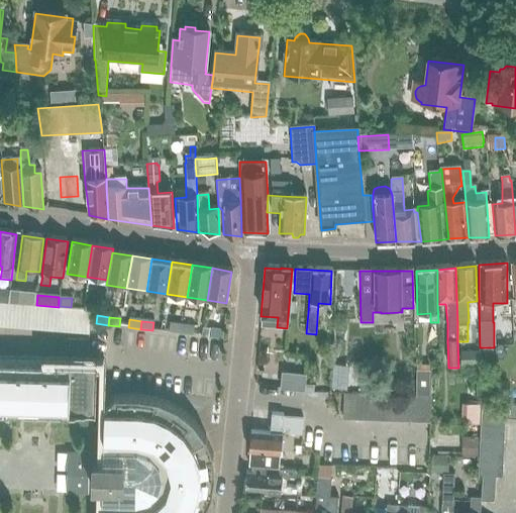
[(181,334),(182,326),(170,325),(169,332),(181,334)]
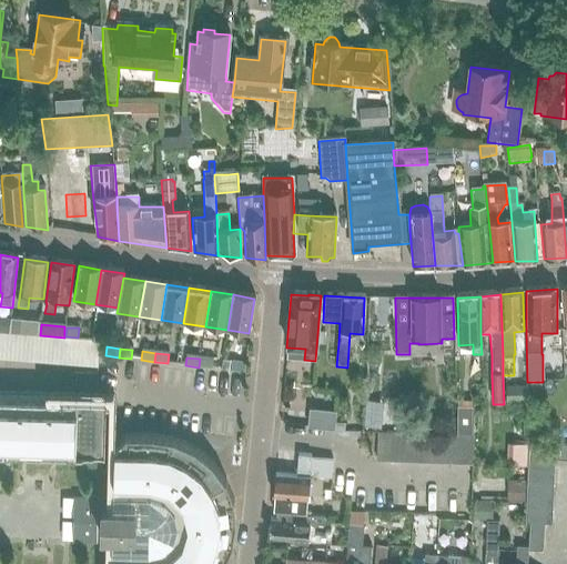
[(213,361),(200,359),(199,368),(212,369),(213,361)]
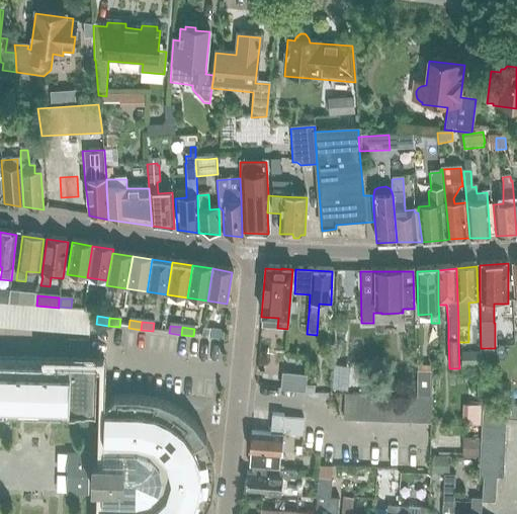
[(224,332),(210,331),(209,339),(223,340),(224,332)]
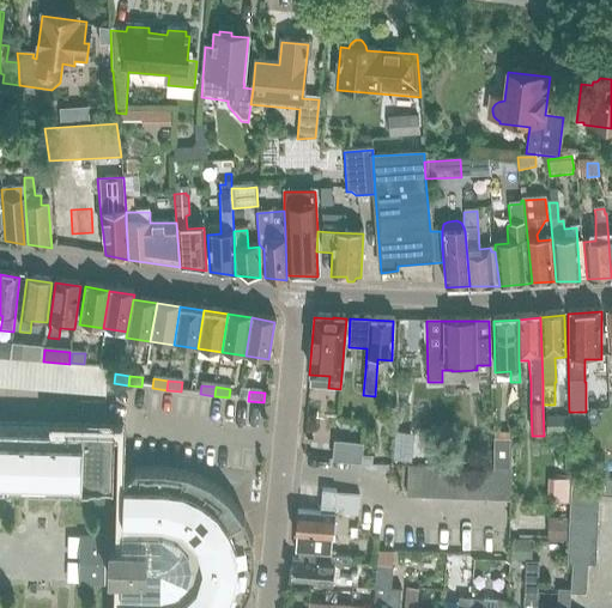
[(569,419),(546,419),(546,435),(569,433),(569,419)]
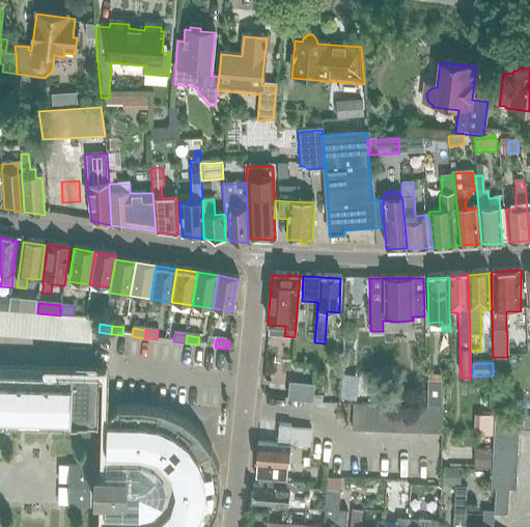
[(0,425),(98,428),(100,375),(0,371),(0,425)]
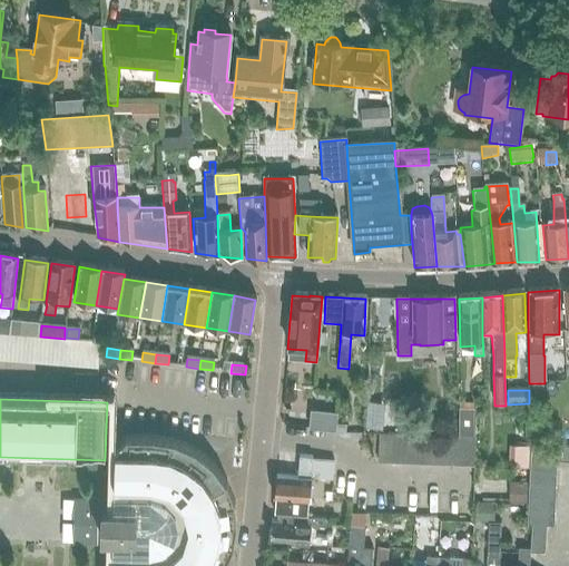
[(474,410),(459,410),(459,438),(474,438),(474,410)]
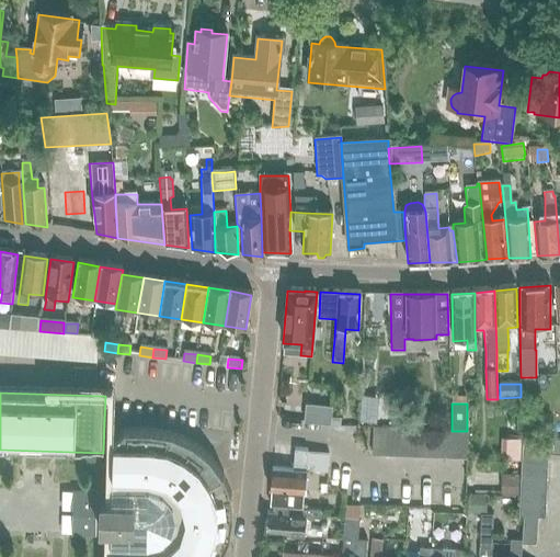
[(306,406),(304,423),(330,425),(331,408),(306,406)]
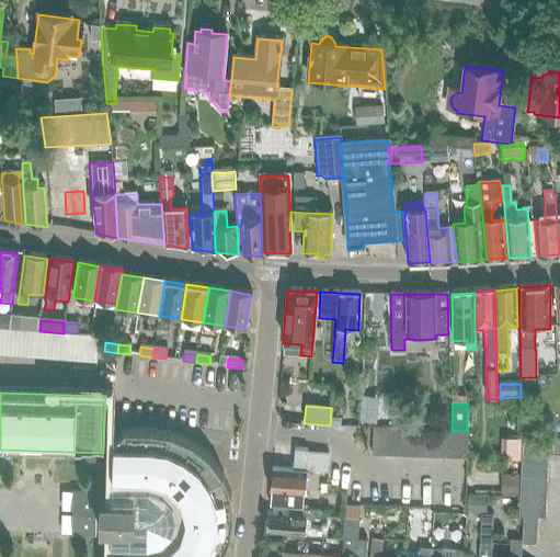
[(400,430),(373,429),(372,457),(400,458),(400,430)]
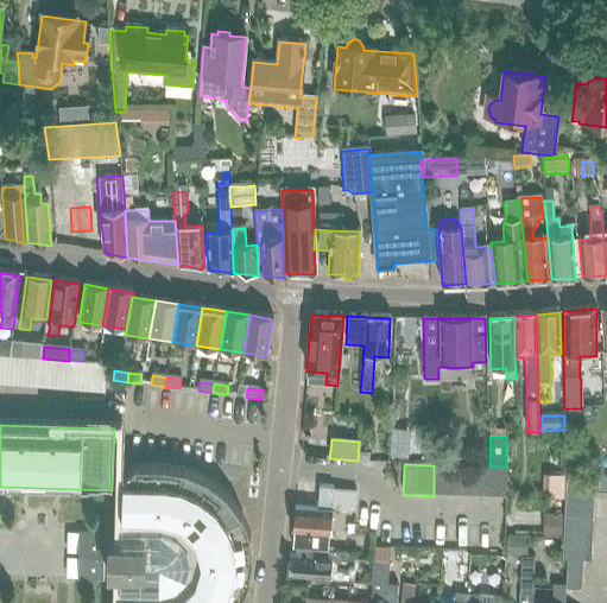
[(447,467),(434,465),(434,496),(447,496),(447,467)]
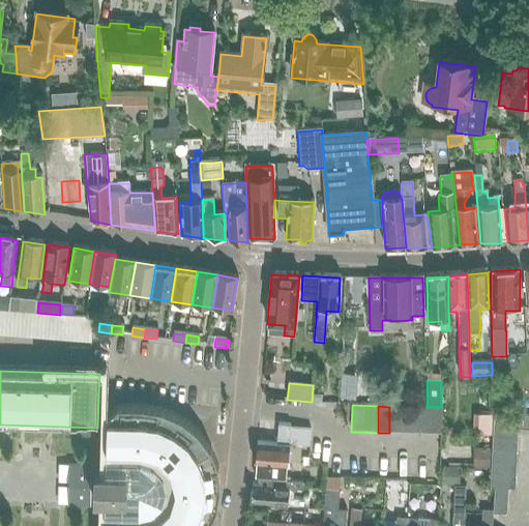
[(210,525),(216,512),(217,510),(221,491),(221,490),(218,470),(217,469),(210,450),(210,449),(199,433),(198,432),(182,419),(181,418),(163,411),(162,410),(142,407),(117,407),(117,408),(108,416),(107,416),(105,474),(95,474),(99,467),(68,466),(67,507),(95,507),(95,500),(112,500),(112,520),(104,520),(104,525),(210,525)]
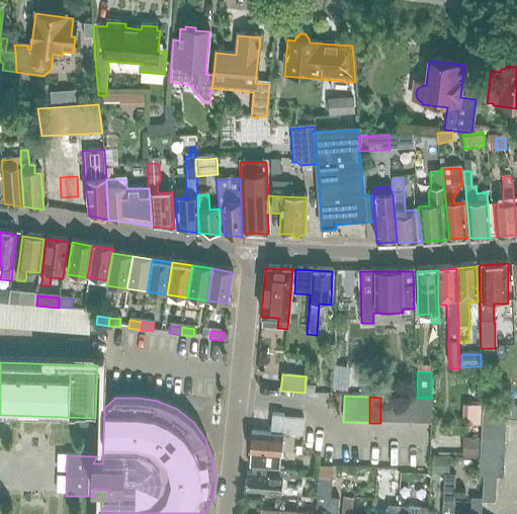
[(380,423),(394,424),(394,398),(380,398),(380,423)]
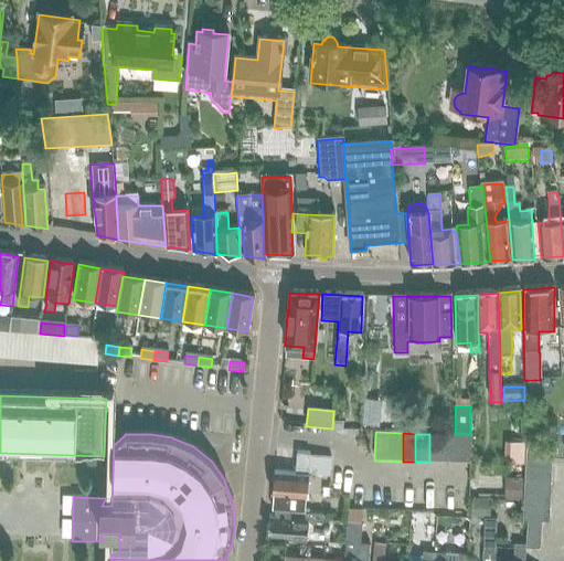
[(443,435),(429,434),(429,463),(443,463),(443,435)]
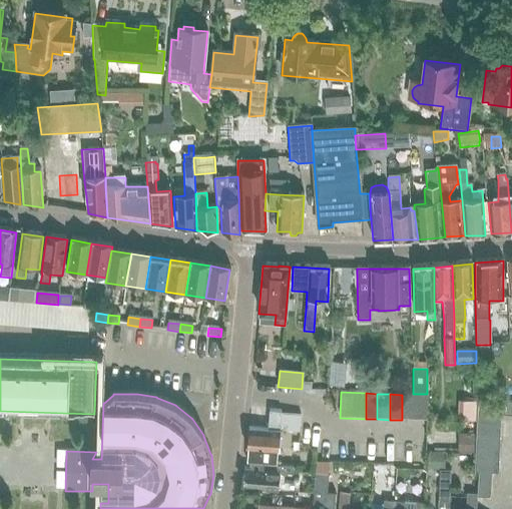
[(402,420),(414,421),(414,395),(402,395),(402,420)]
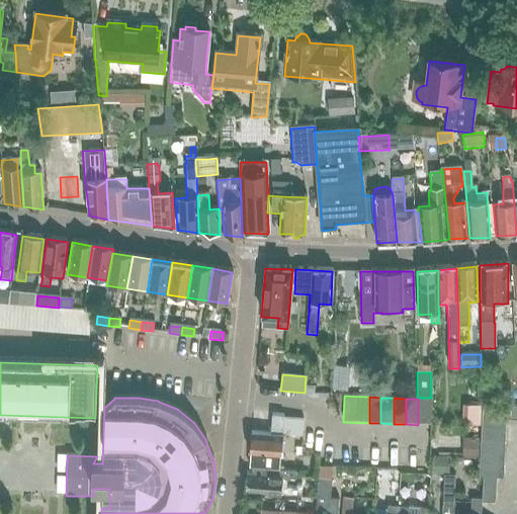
[(431,400),(418,399),(418,425),(431,425),(431,400)]
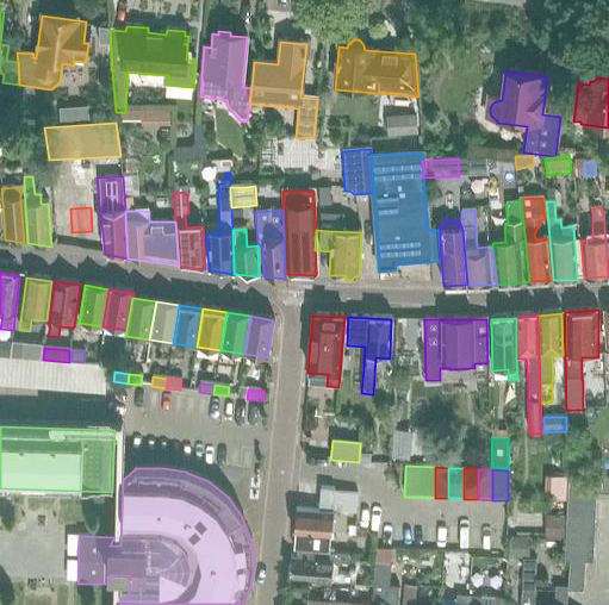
[(595,507),(596,480),(567,479),(566,506),(595,507)]
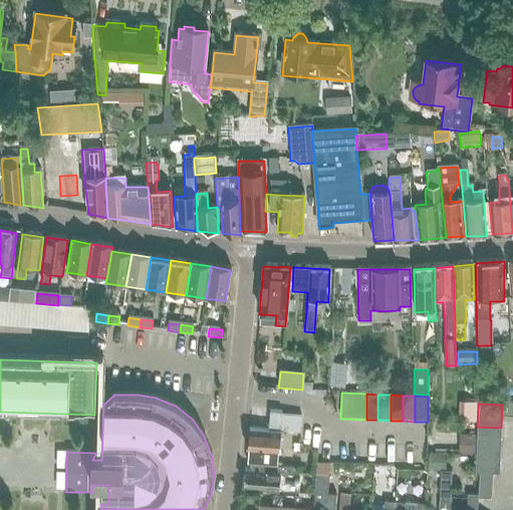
[(249,431),(246,451),(248,451),(247,465),(249,465),(277,467),(277,466),(276,466),(277,454),(278,454),(278,453),(280,429),(287,429),(287,434),(299,435),(301,417),(270,413),(268,432),(249,431)]
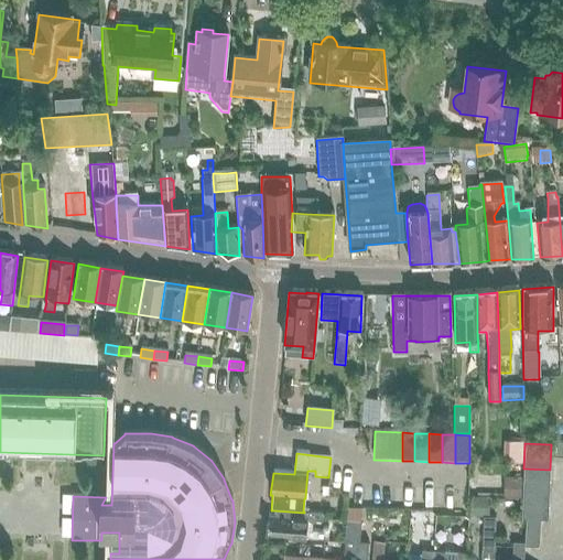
[(523,469),(523,482),(550,483),(550,470),(523,469)]
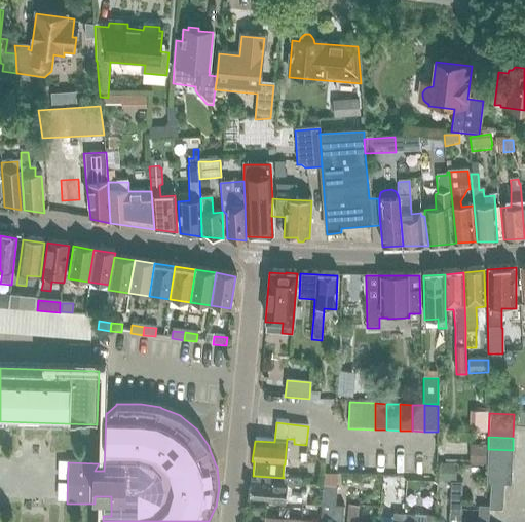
[(466,468),(482,465),(480,448),(464,449),(466,468)]
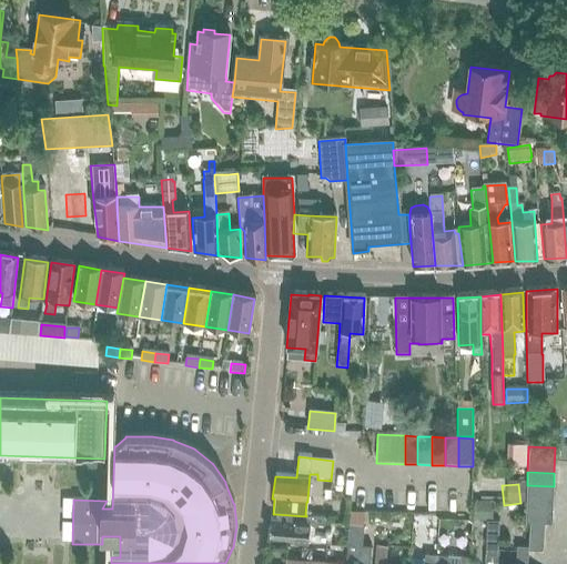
[(553,500),(554,486),(527,485),(526,499),(553,500)]
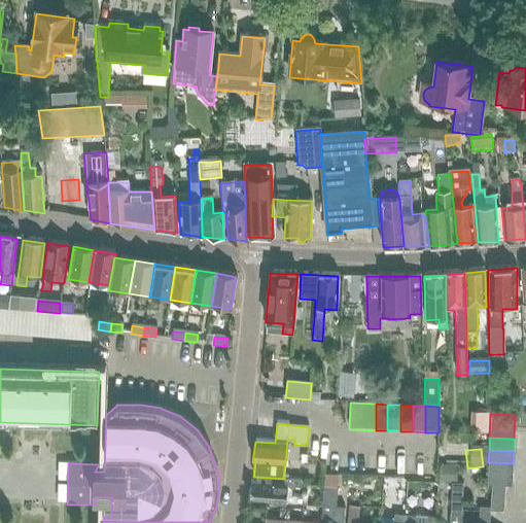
[(513,475),(513,463),(488,462),(488,474),(513,475)]
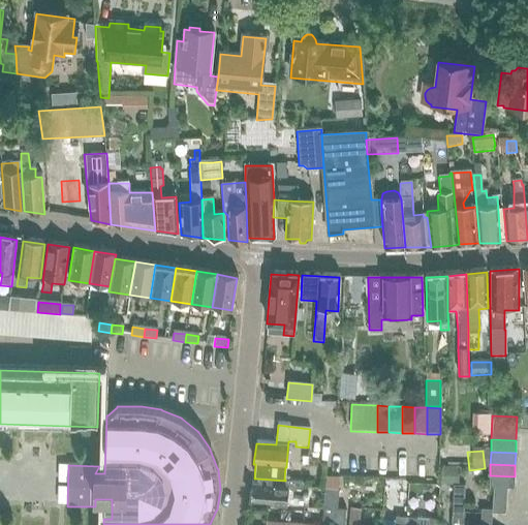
[(494,488),(506,489),(514,489),(515,476),(490,475),(489,488),(494,488)]
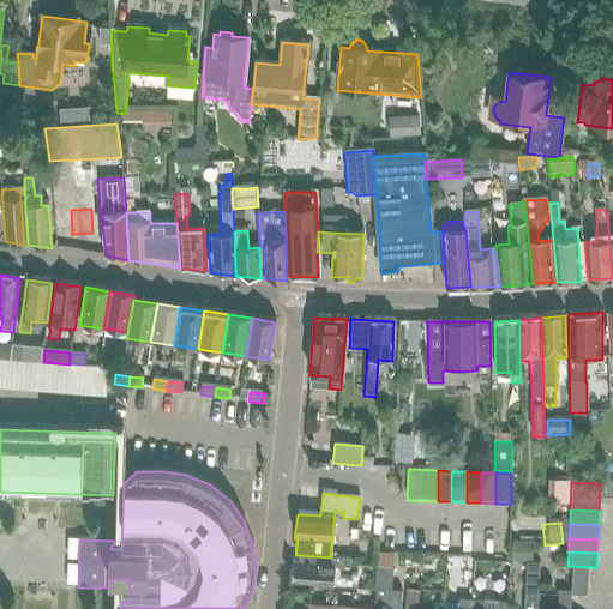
[(400,608),(401,592),(391,591),(392,571),(394,555),(378,554),(377,568),(373,608),(400,608)]
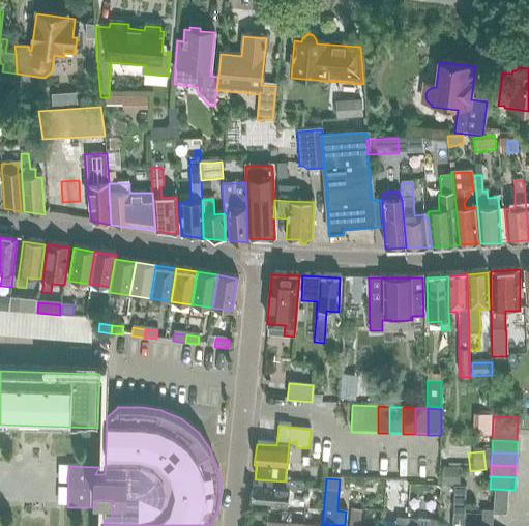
[(302,485),(289,484),(257,480),(257,486),(252,485),(251,505),(287,508),(295,508),(295,515),(303,515),(304,509),(307,509),(309,498),(303,498),(303,501),(288,500),(288,493),(294,493),(294,491),(302,492),(302,485)]
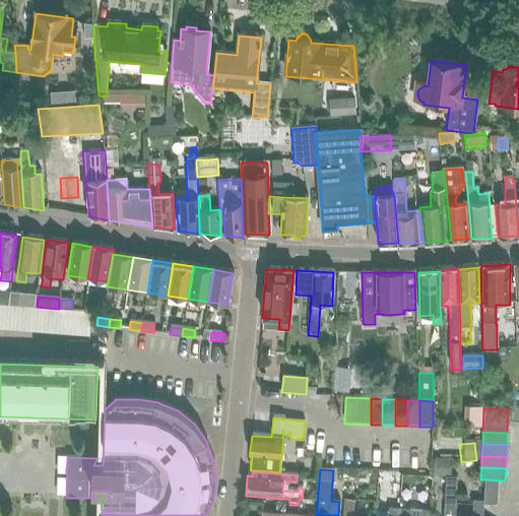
[(445,478),(444,511),(456,511),(457,479),(457,478),(445,478)]
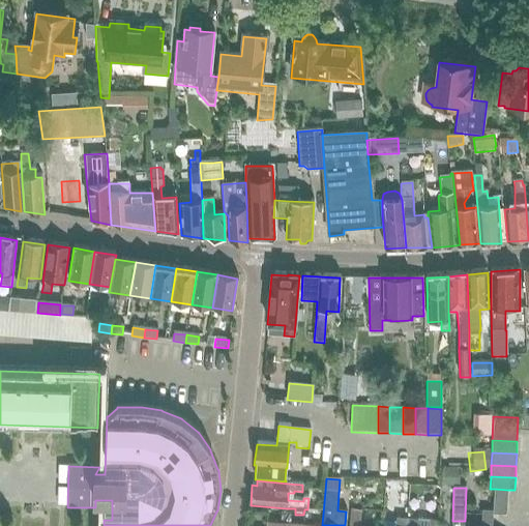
[(495,489),(493,513),(493,515),(506,516),(507,490),(495,489)]
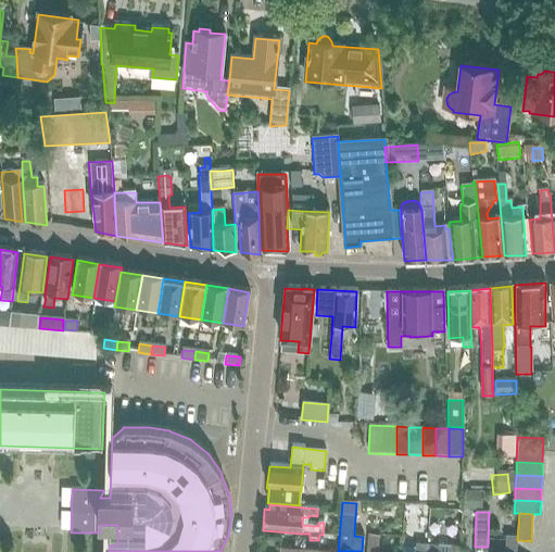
[(367,536),(365,551),(375,551),(377,537),(367,536)]
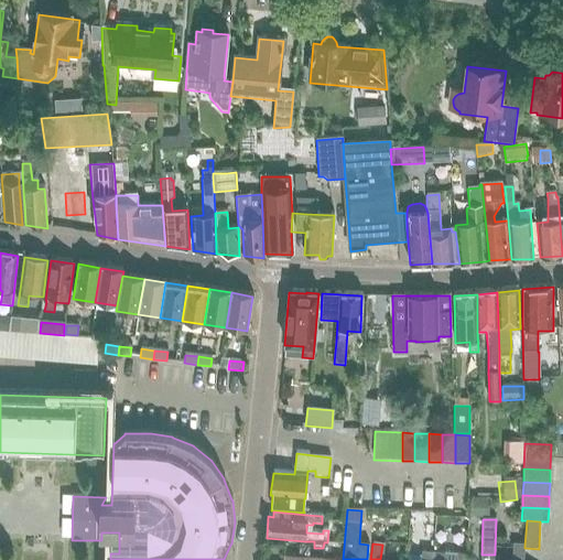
[(523,559),(524,548),(524,546),(513,545),(511,559),(523,559)]
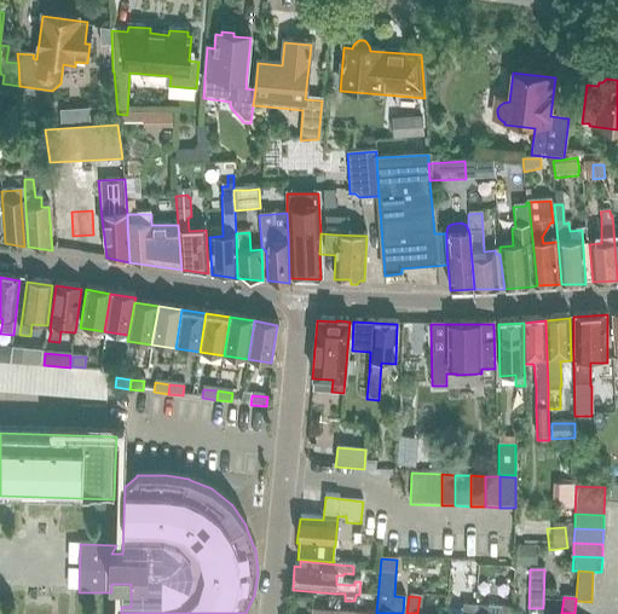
[(333,613),(334,600),(328,600),(327,612),(311,610),(311,613),(333,613)]
